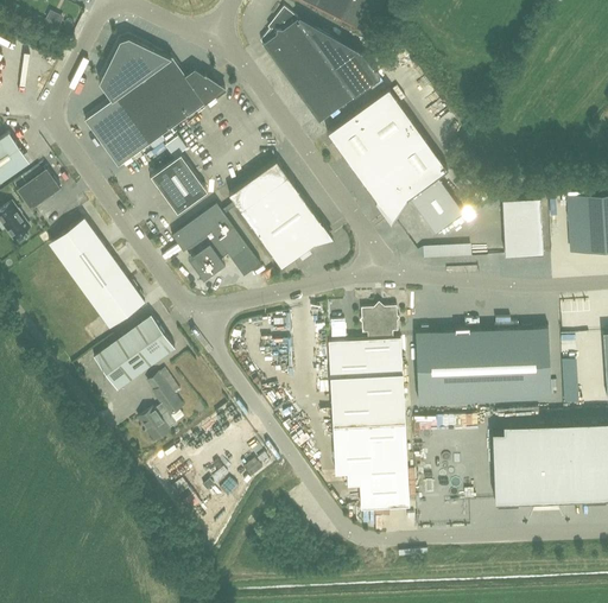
[(353,0),(301,0),(342,21),(353,0)]
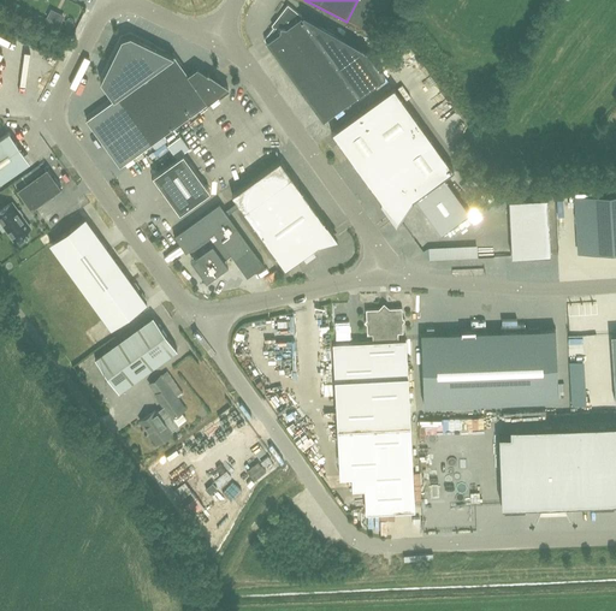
[(288,10),(278,22),(279,24),(264,43),(323,125),(385,81),(367,55),(303,18),(301,21),(288,10)]
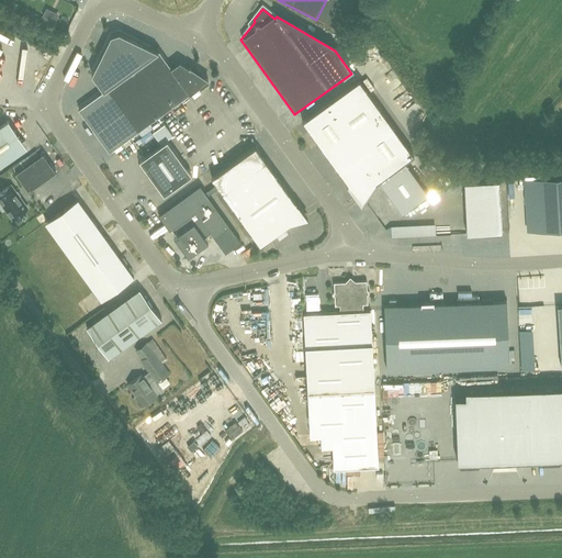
[(103,95),(78,113),(110,156),(136,136),(209,85),(199,78),(200,78),(195,71),(193,74),(180,65),(171,71),(159,55),(158,55),(119,36),(111,38),(91,78),(103,95)]
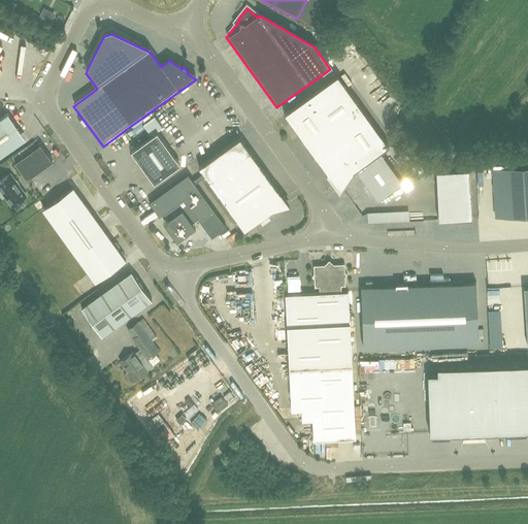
[(337,78),(284,118),(335,188),(338,186),(341,191),(353,175),(356,172),(378,204),(402,187),(381,155),(388,149),(337,78)]
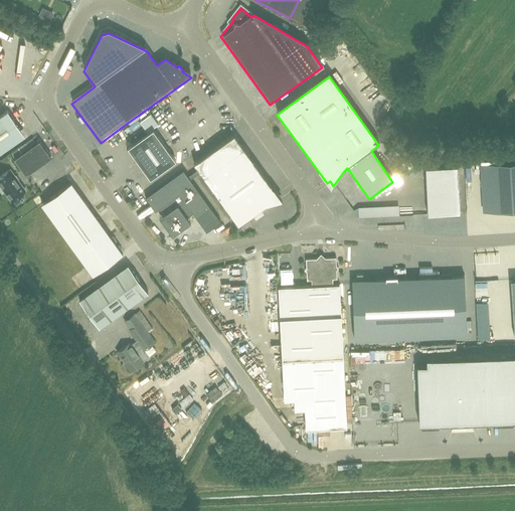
[(206,99),(210,104),(218,98),(215,93),(206,99)]
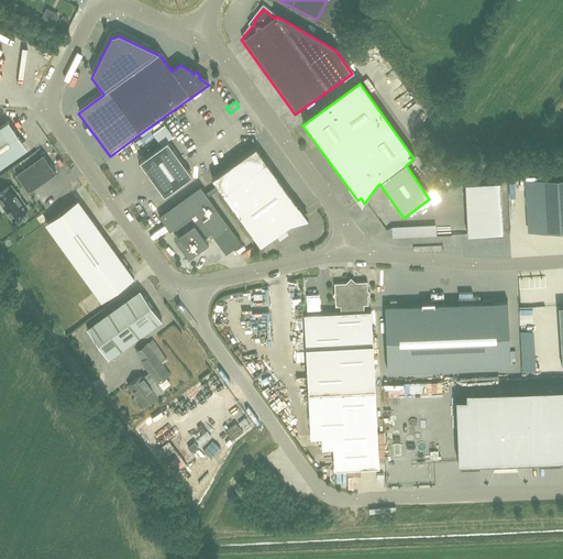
[(186,130),(197,144),(208,138),(197,122),(186,130)]
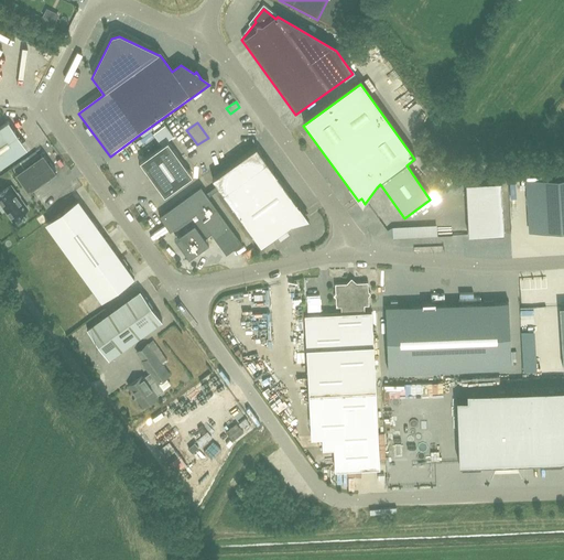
[(0,171),(28,152),(9,126),(0,131),(0,171)]
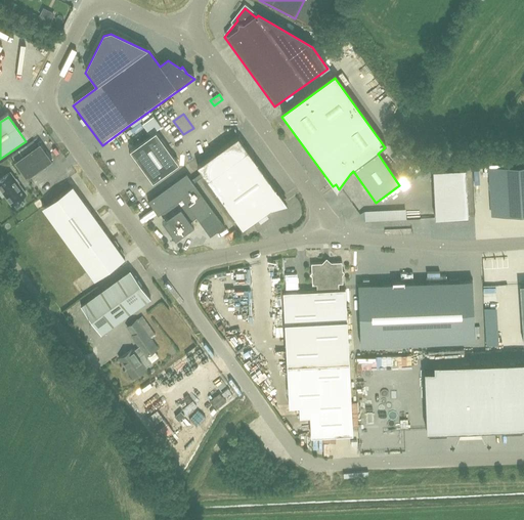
[(153,185),(159,180),(178,167),(156,135),(130,154),(153,185)]
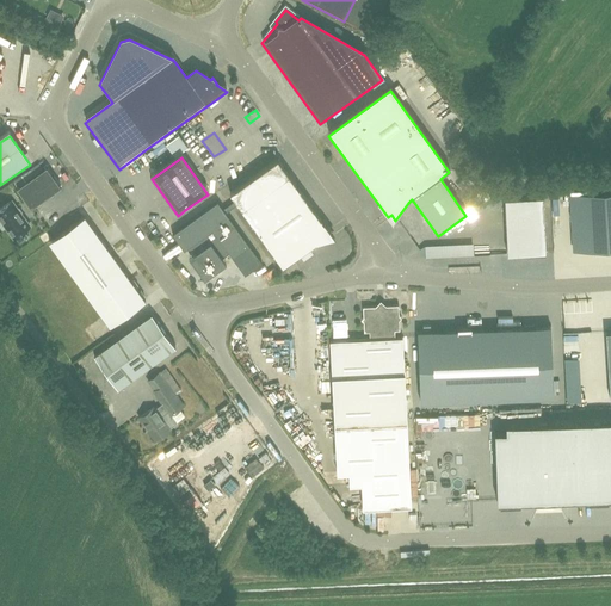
[(230,197),(242,212),(283,270),(316,245),(332,241),(333,240),(278,162),(230,197)]
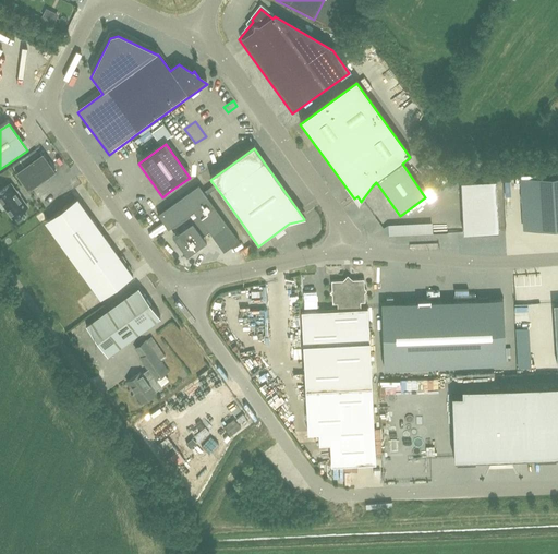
[(56,175),(52,169),(43,156),(15,176),(28,194),(56,175)]
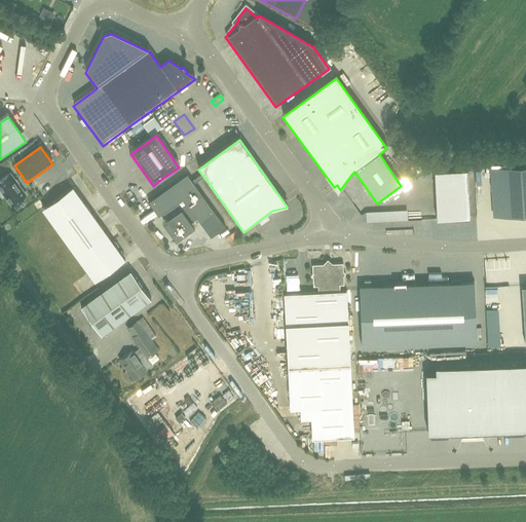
[(525,168),(494,170),(497,219),(525,217),(525,168)]
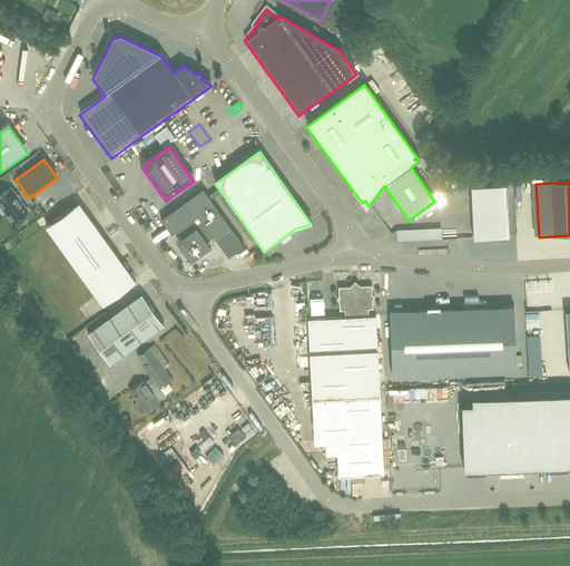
[(507,186),(470,188),(473,242),(509,240),(507,186)]
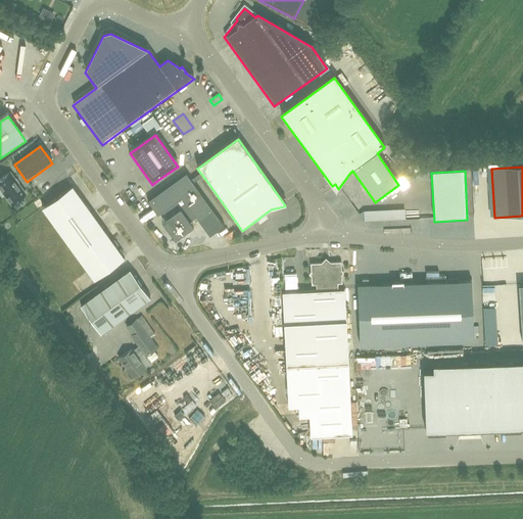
[(11,207),(26,197),(10,176),(0,183),(0,196),(2,200),(5,198),(11,207)]
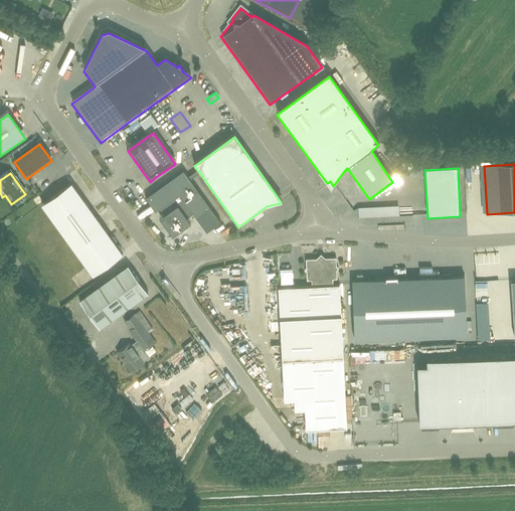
[(160,211),(164,217),(159,220),(172,238),(191,225),(187,221),(193,217),(206,235),(221,225),(183,173),(145,201),(155,214),(160,211)]
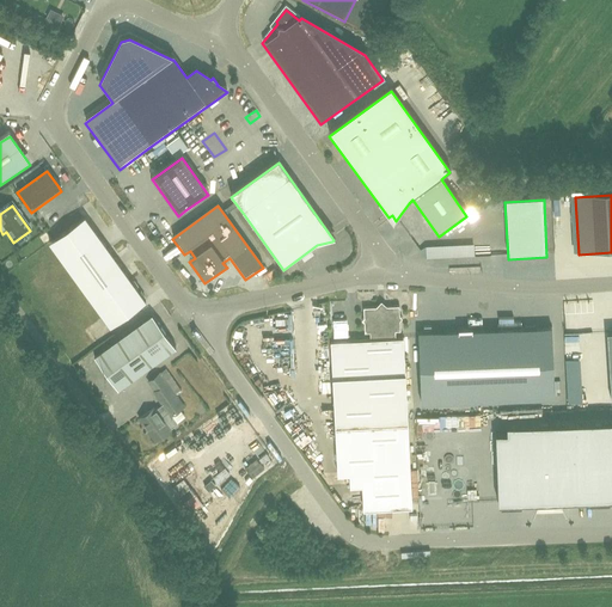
[(85,221),(49,247),(110,331),(145,306),(85,221)]
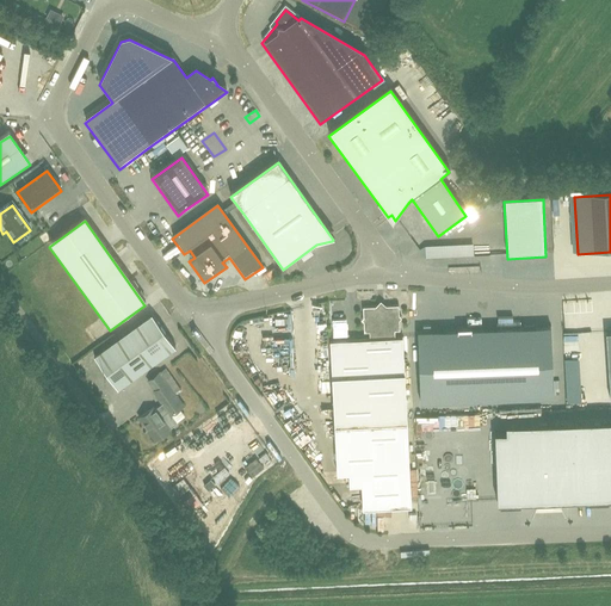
[(426,253),(426,265),(475,261),(474,249),(426,253)]
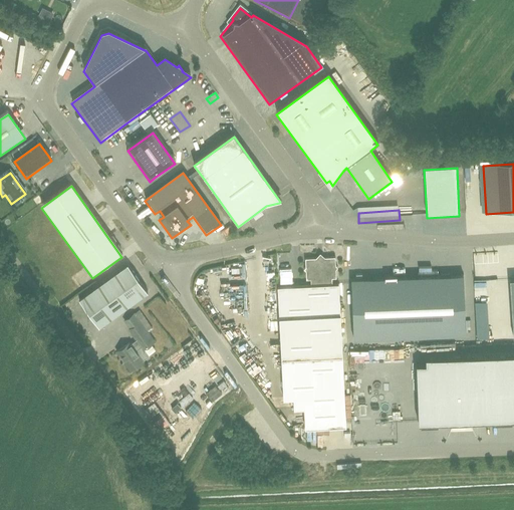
[(388,228),(388,236),(400,235),(399,227),(388,228)]
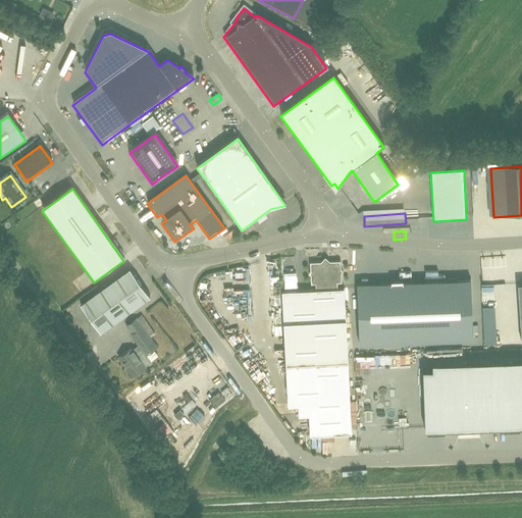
[(423,230),(409,231),(410,245),(423,244),(423,230)]
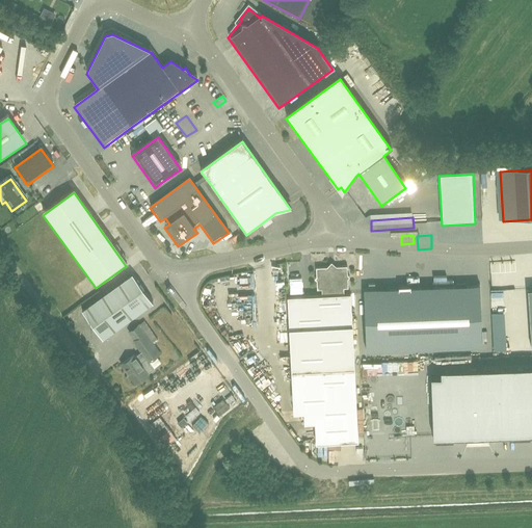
[(348,279),(347,269),(316,271),(317,280),(315,282),(317,284),(317,293),(322,293),(322,299),(288,300),(294,416),(303,416),(304,426),(315,425),(316,446),(358,444),(351,297),(344,297),(344,291),(348,291),(348,283),(350,281),(348,279)]
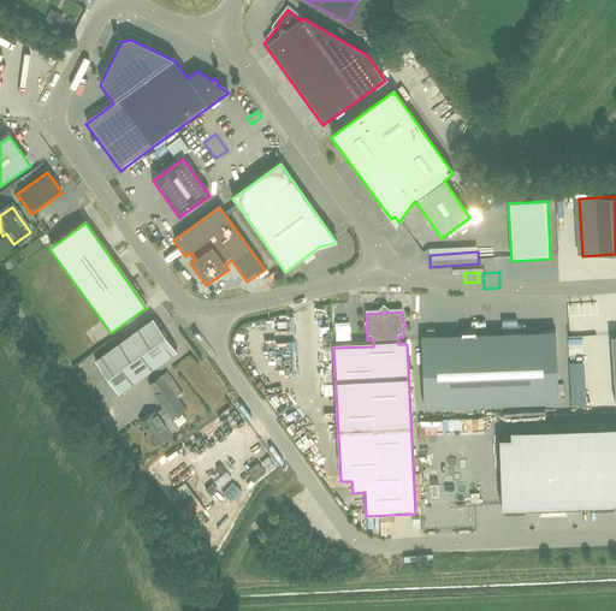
[(152,320),(94,363),(118,396),(176,354),(152,320)]
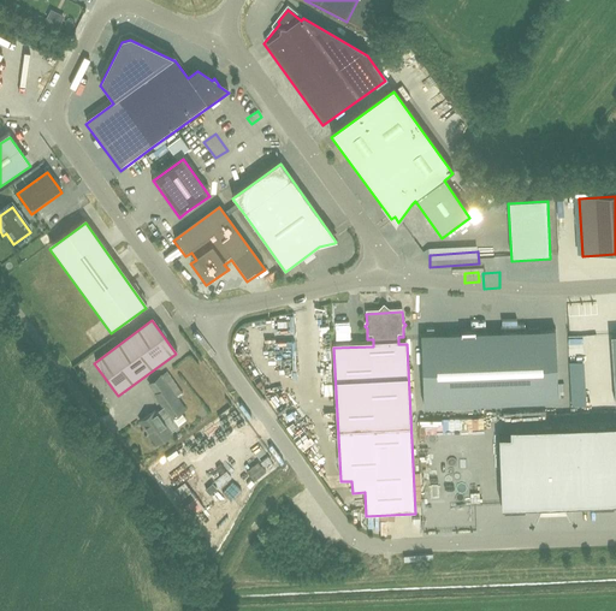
[(555,333),(421,338),(424,410),(558,405),(555,333)]
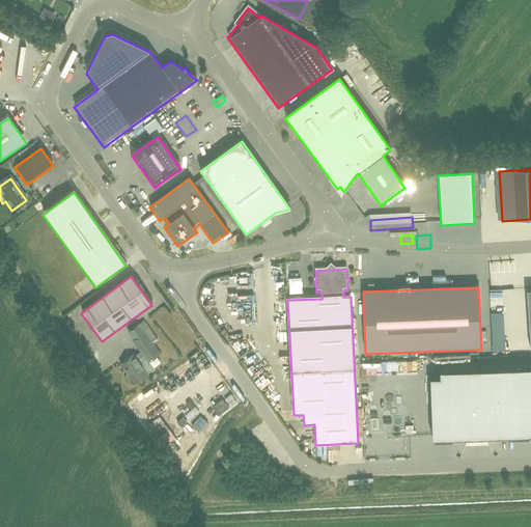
[(148,364),(159,356),(152,347),(157,343),(143,324),(128,335),(134,343),(133,344),(141,355),(135,359),(134,358),(120,367),(135,387),(148,377),(147,377),(154,371),(148,364)]
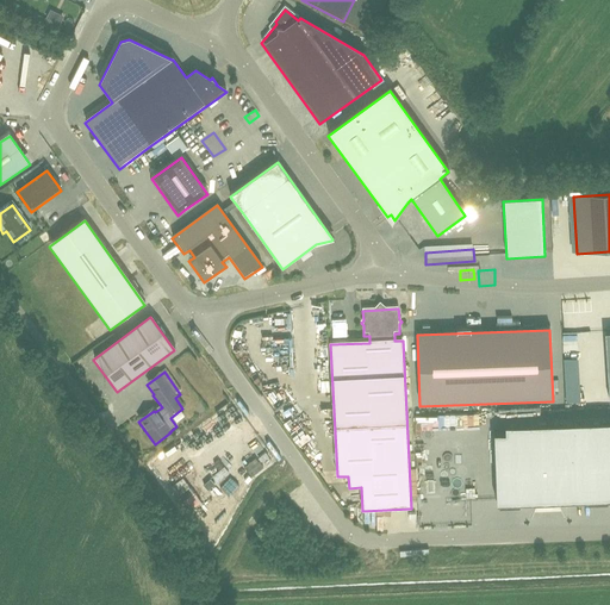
[(609,429),(505,434),(493,434),(496,506),(609,501),(609,429)]
